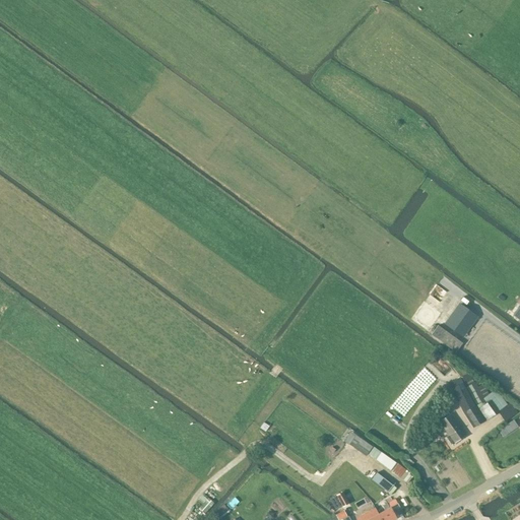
[(436,284),(430,295),(440,301),(446,291),(436,284)]
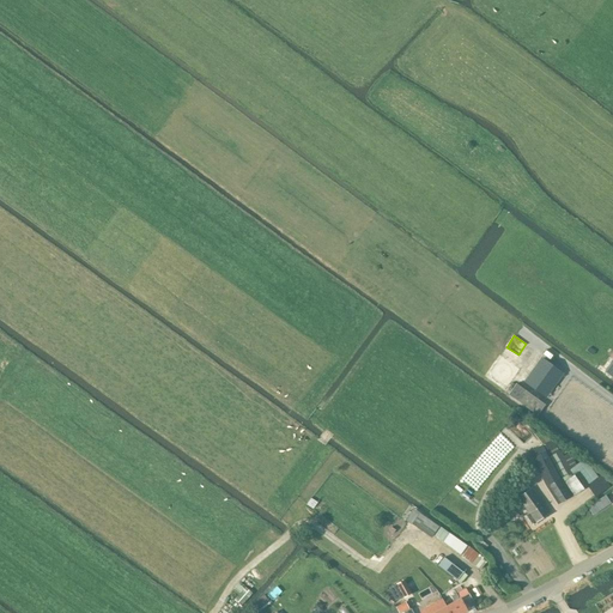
[(541,359),(525,382),(545,398),(562,374),(541,359)]
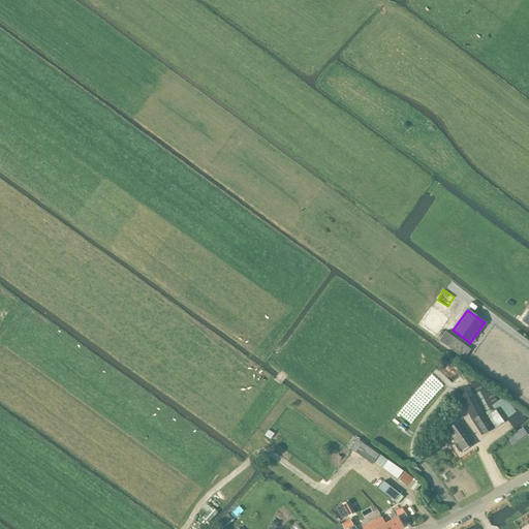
[(445,331),(439,340),(464,359),(471,349),(445,331)]
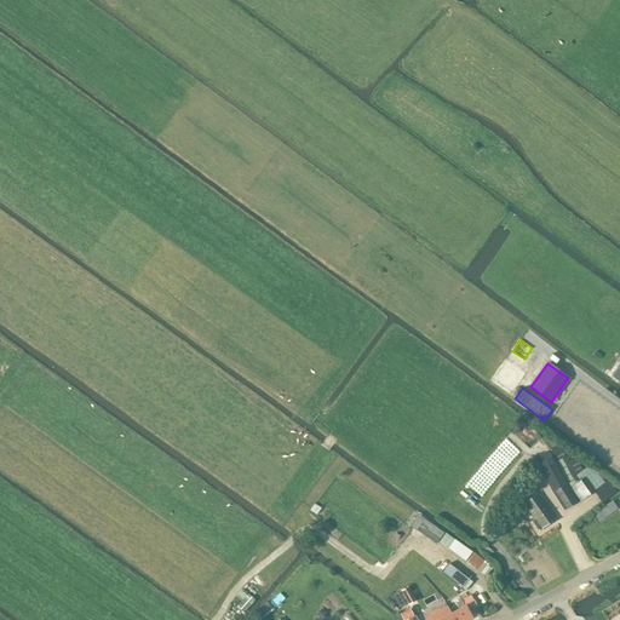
[(580,501),(595,492),(602,503),(616,493),(608,481),(604,483),(595,471),(591,474),(587,468),(581,470),(575,458),(569,461),(566,455),(564,457),(558,446),(549,451),(549,449),(534,457),(549,486),(563,510),(579,500),(580,501)]
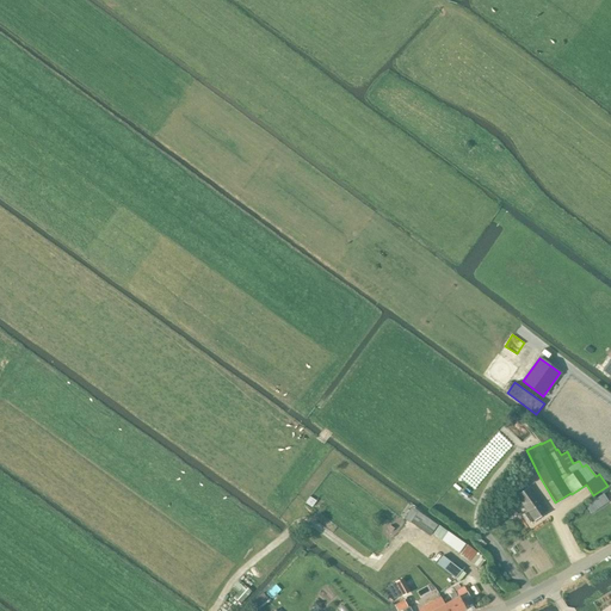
[(531,524),(547,512),(529,487),(517,495),(528,511),(524,513),(531,524)]
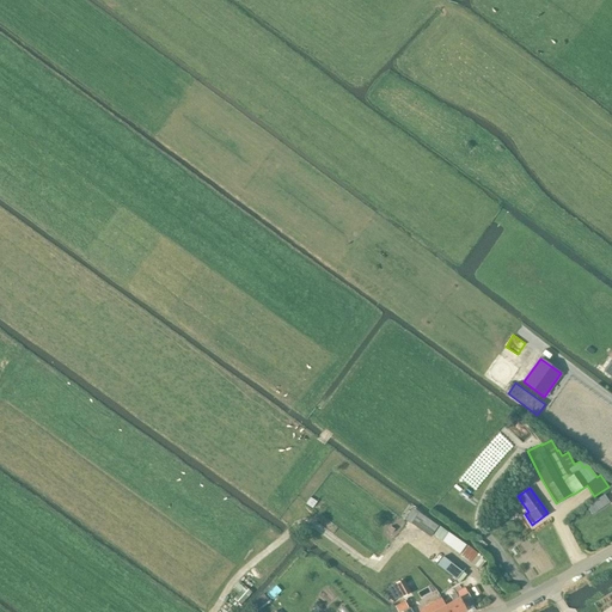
[(514,510),(507,515),(510,520),(518,515),(514,510)]
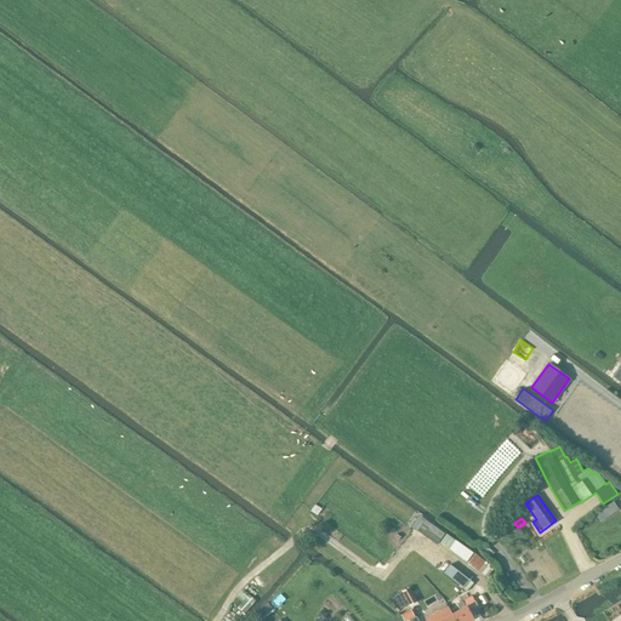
[(444,534),(425,520),(417,531),(437,545),(444,534)]
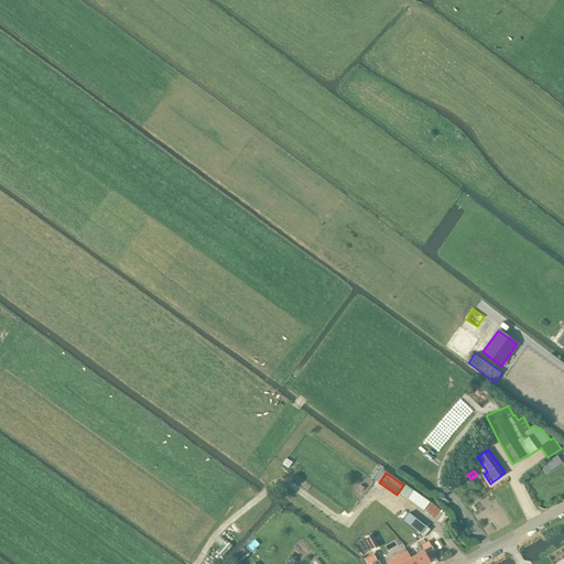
[(405,486),(400,494),(408,499),(413,491),(405,486)]
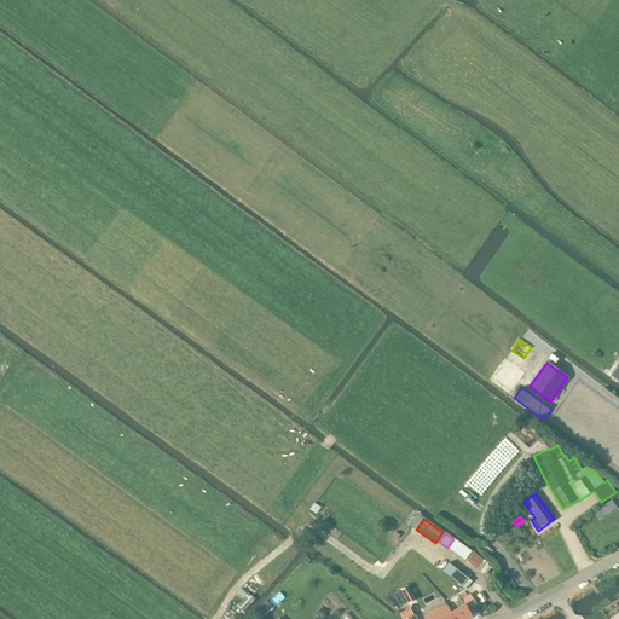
[(453,539),(447,548),(464,560),(485,576),(491,568),(487,565),(489,563),(472,551),(453,539)]
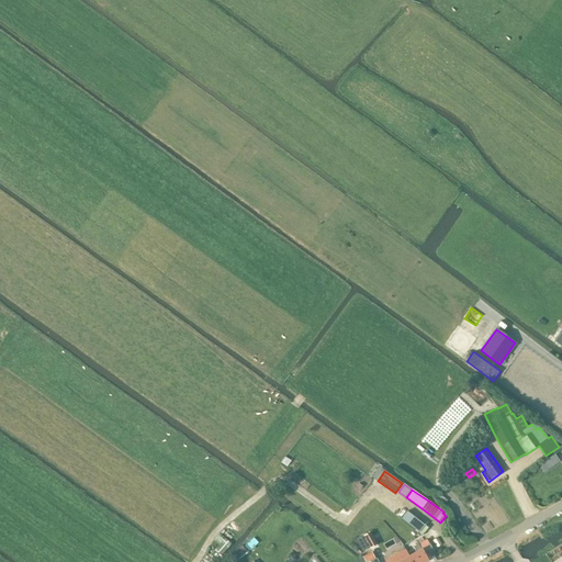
[(447,501),(439,494),(436,498),(444,504),(447,501)]
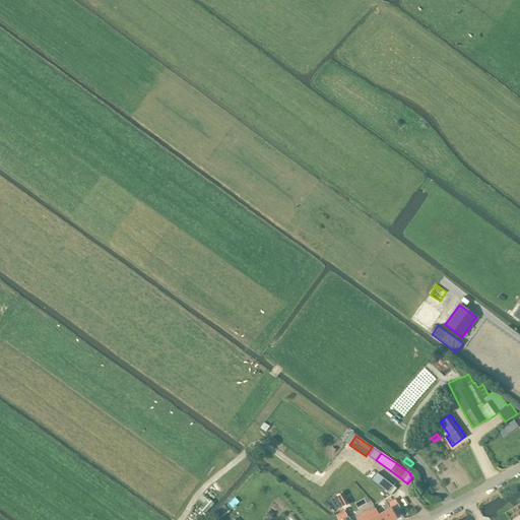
[(393,485),(377,473),(372,479),(388,493),(393,485)]
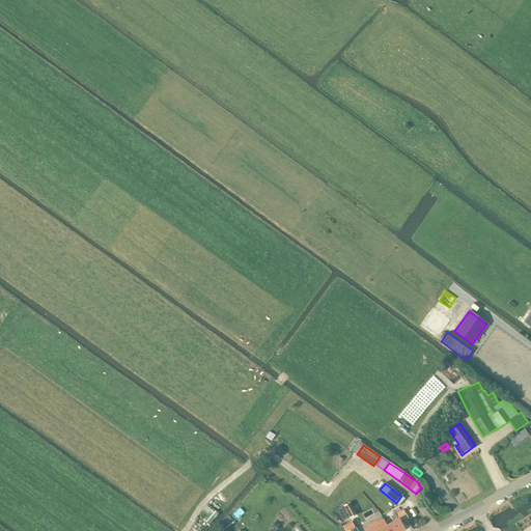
[(351,504),(344,507),(350,518),(357,514),(351,504)]
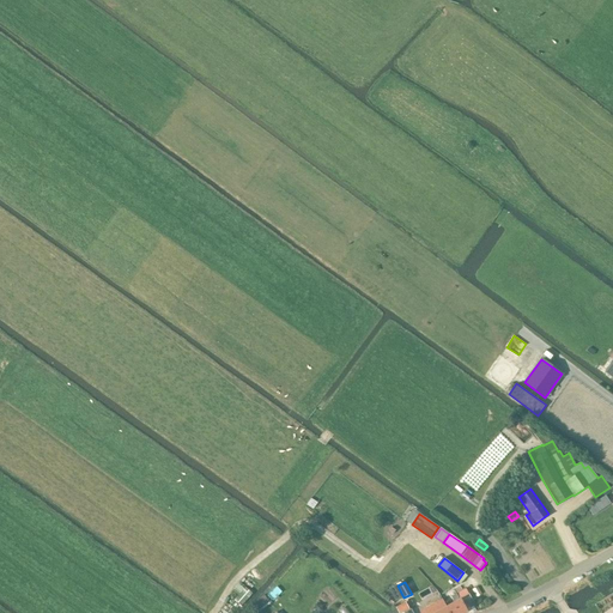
[(242,606),(253,594),(244,587),(234,600),(242,606)]
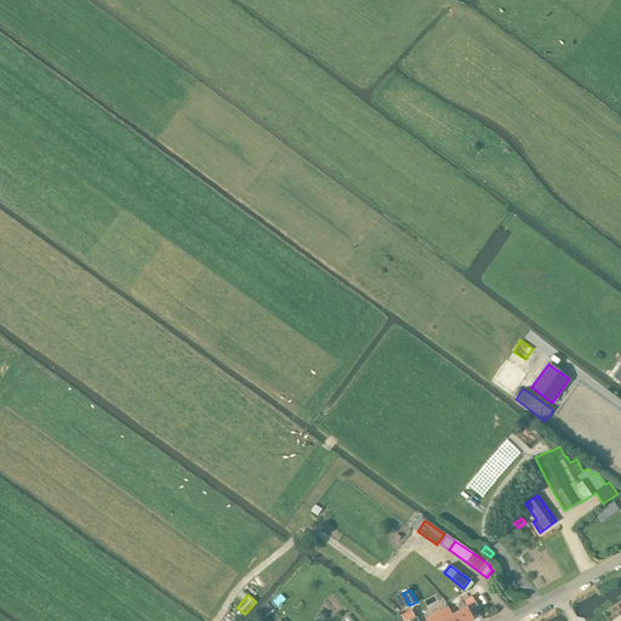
[(472,597),(462,602),(465,607),(466,607),(474,602),(472,597)]
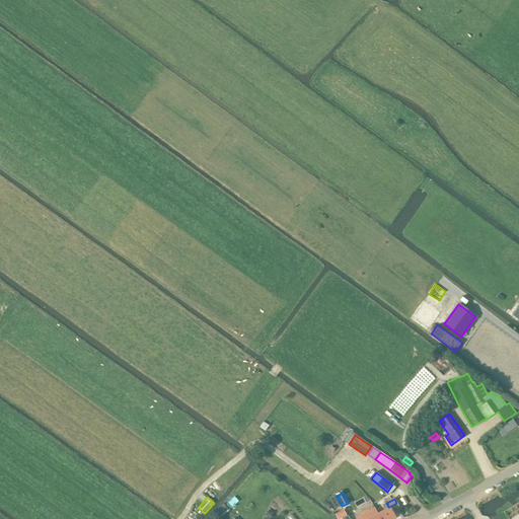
[(378,514),(380,518),(392,518),(395,517),(392,511),(399,507),(396,503),(389,507),(389,508),(388,507),(386,503),(382,505),(384,510),(378,514)]
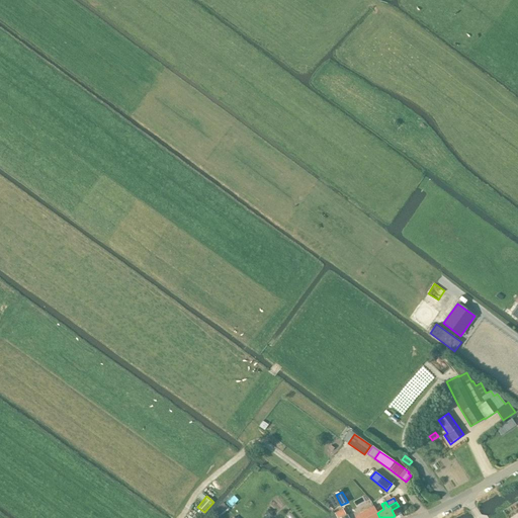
[(373,506),(354,517),(379,517),(377,513),(373,506)]
